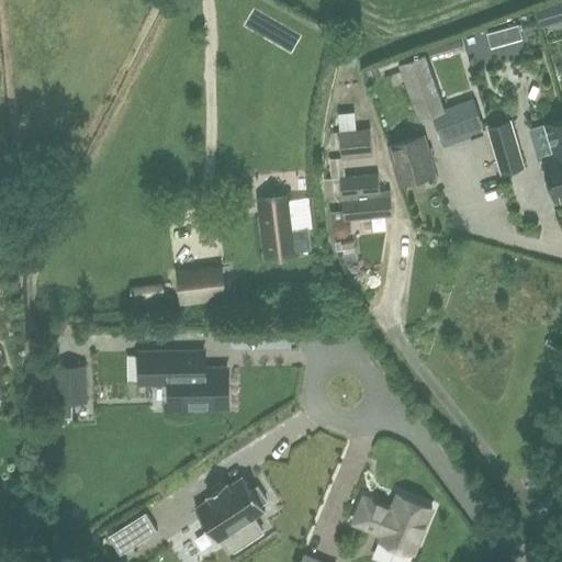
[(501,45),(521,40),(517,25),(496,31),(501,45)]
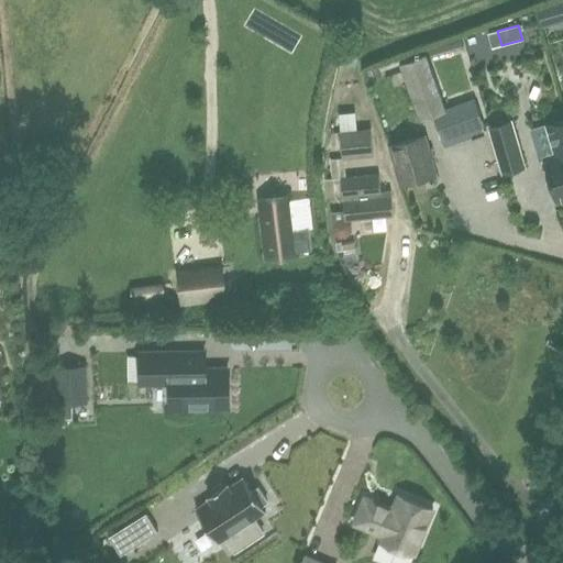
[(419,118),(445,108),(426,52),(399,62),(419,118)]
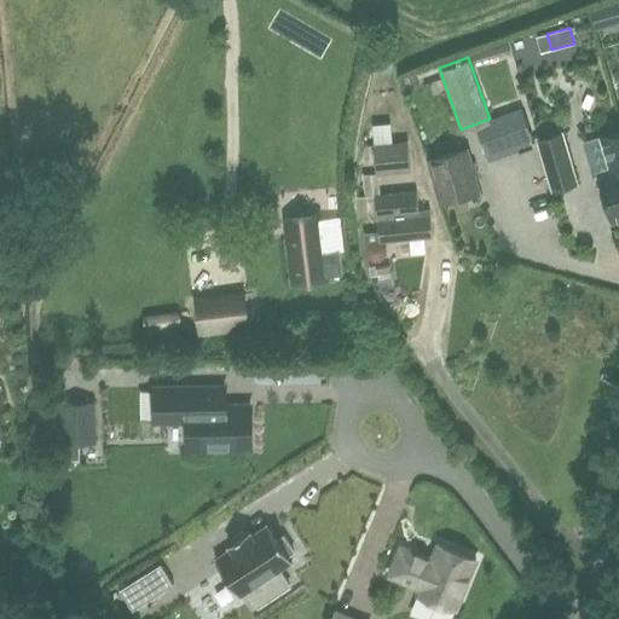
[(518,110),(476,126),(487,156),(528,140),(518,110)]
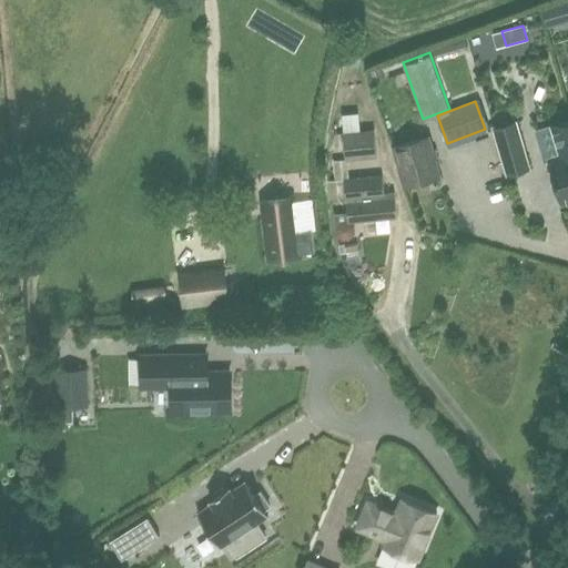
[(567,200),(567,120),(551,125),(560,154),(548,159),(561,202),(567,200)]
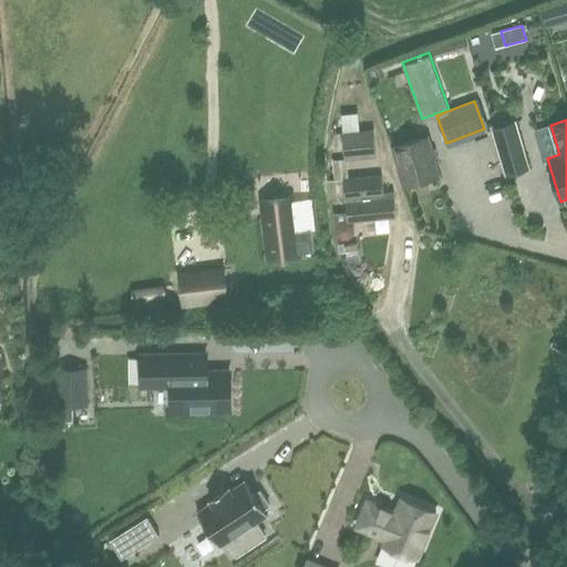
[(514,121),(493,127),(506,174),(527,167),(514,121)]
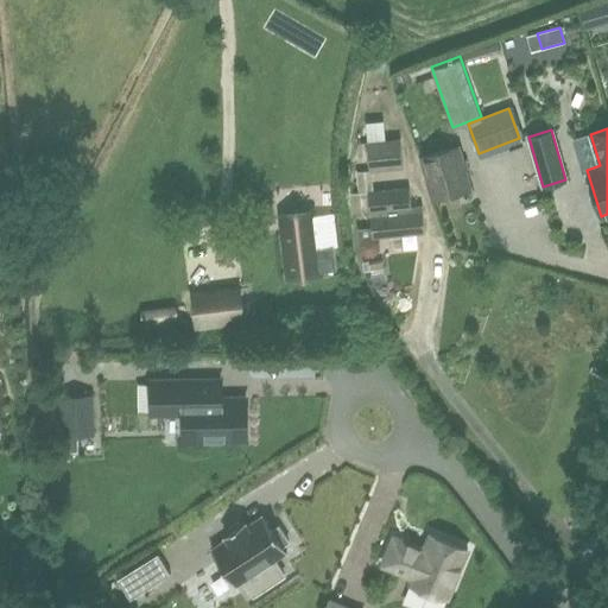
[(410,207),(409,189),(373,192),(371,171),(403,169),(400,139),(366,143),(369,170),(356,171),(359,194),(367,194),(372,238),(424,234),(422,206),(410,207)]
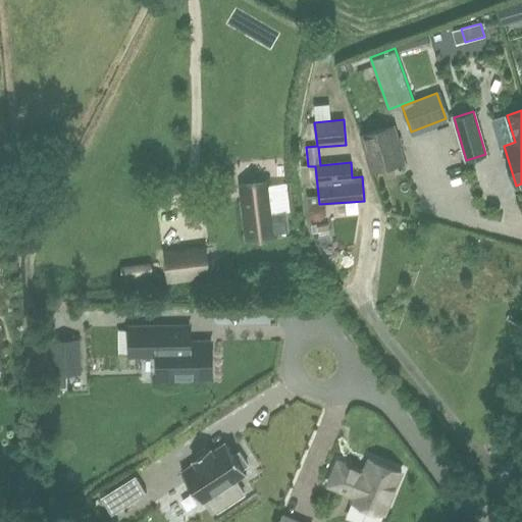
[(394,126),(360,136),(370,172),(404,163),(394,126)]
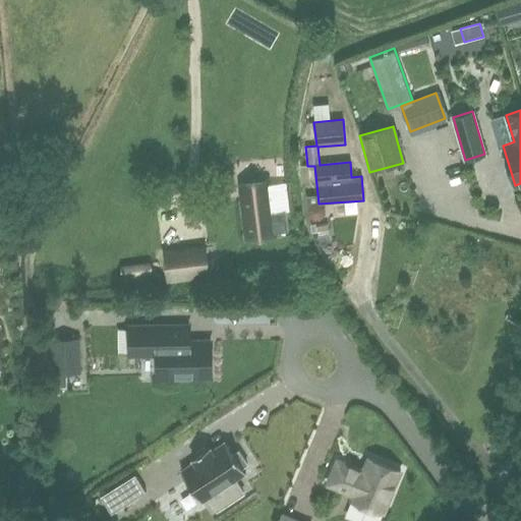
[(246,238),(274,234),(274,233),(289,231),(286,211),(271,212),(269,195),(268,196),(267,185),(250,187),(252,197),(241,199),(246,238)]
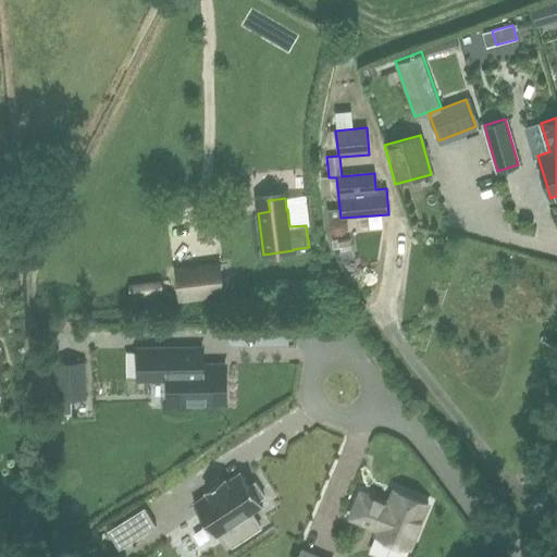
[(180,299),(222,294),(218,263),(175,270),(180,299)]
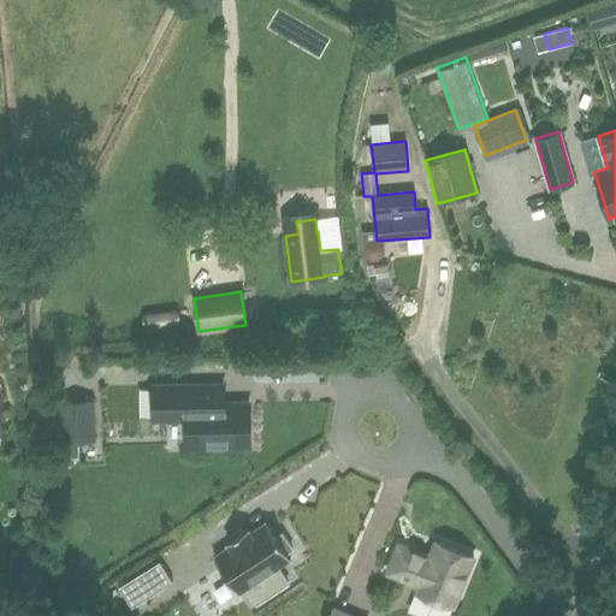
[(177,309),(142,314),(144,337),(146,337),(148,350),(177,345),(175,333),(181,332),(177,309)]
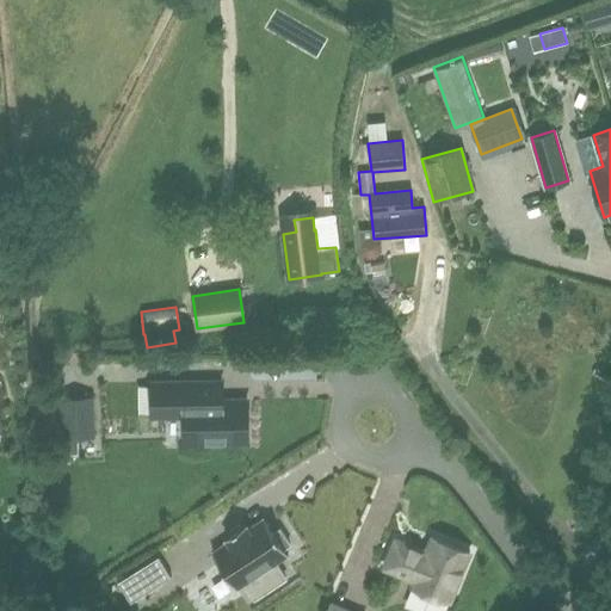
[(59,351),(41,351),(41,364),(59,364),(59,351)]
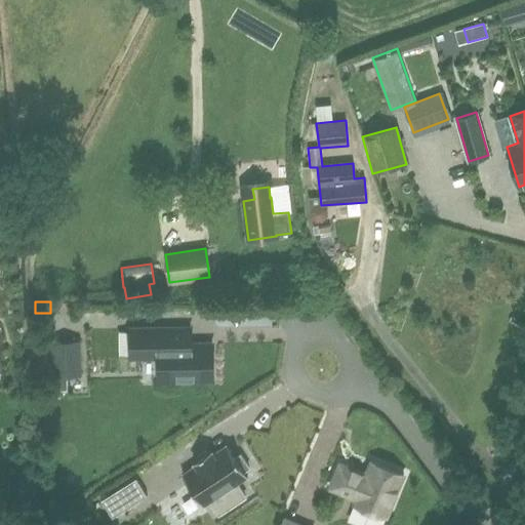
[(158,356),(158,380),(212,379),(211,342),(190,344),(190,327),(178,327),(130,328),(130,357),(158,356)]
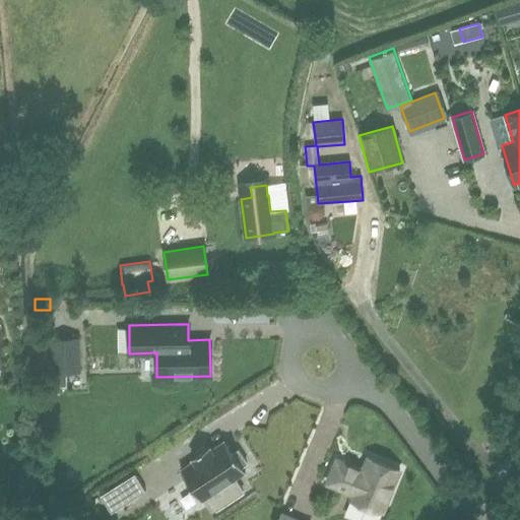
[(63,338),(51,338),(51,342),(52,372),(80,371),(79,338),(63,338)]
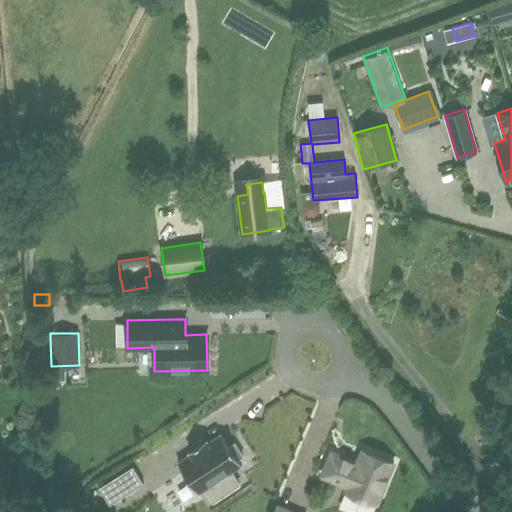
[(208,442),(205,438),(199,442),(188,449),(191,453),(177,462),(197,492),(204,488),(212,501),(239,484),(230,471),(241,464),(238,459),(243,456),(234,443),(229,446),(221,434),(208,442)]
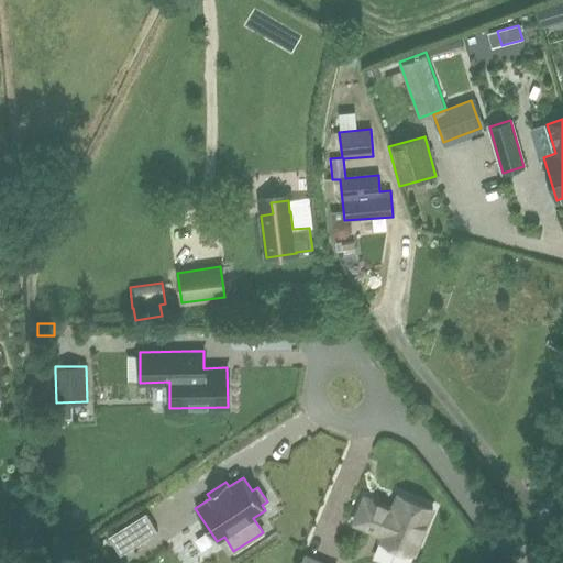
[(379,540),(414,554),(432,508),(398,494),(393,507),(364,496),(353,522),(382,533),(379,540)]
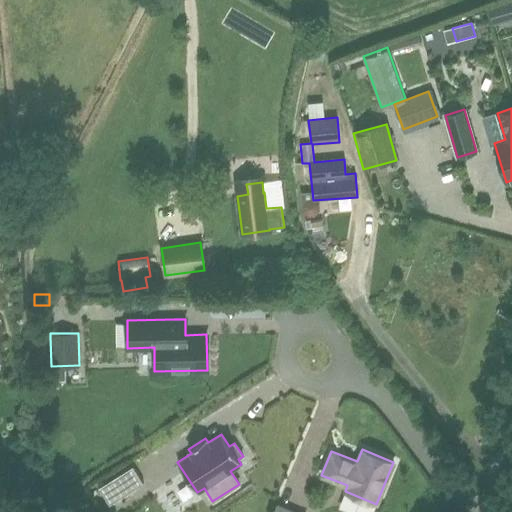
[(143,483),(132,466),(98,487),(109,504),(143,483)]
